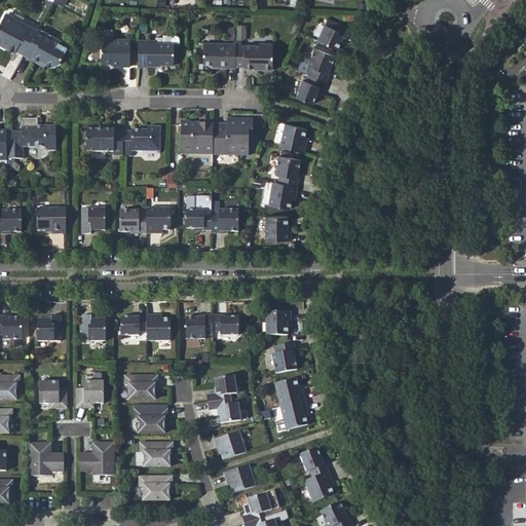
[(16,48),(25,52),(36,31),(4,13),(0,20),(0,45),(13,53),(16,48)]
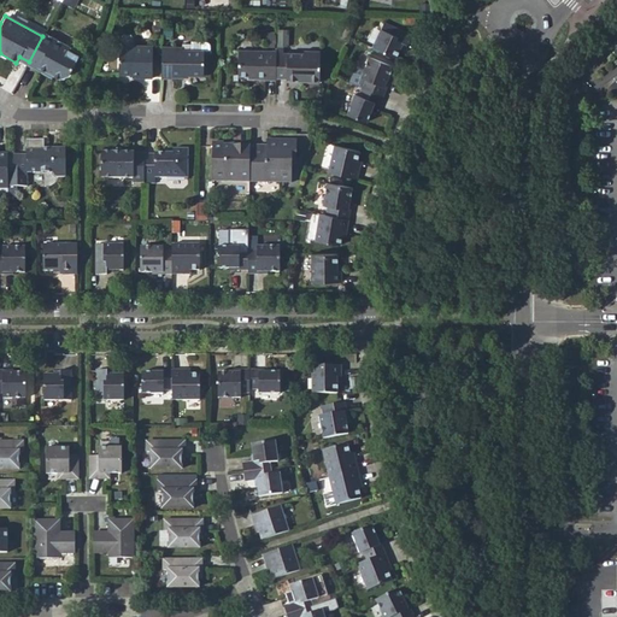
[(385,23),(371,46),(392,58),(398,46),(401,48),(407,36),(385,23)]
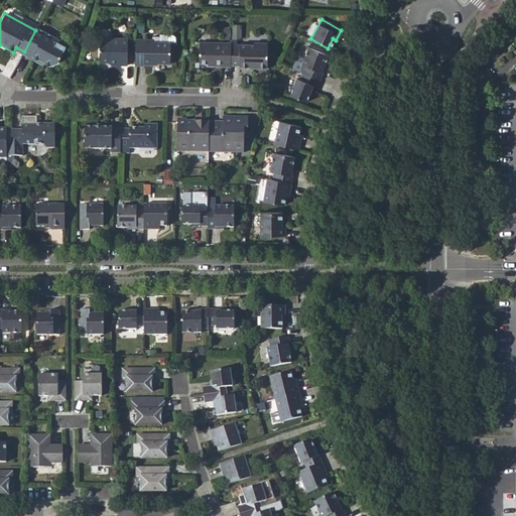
[(240,23),(232,22),(231,35),(240,35),(240,23)]
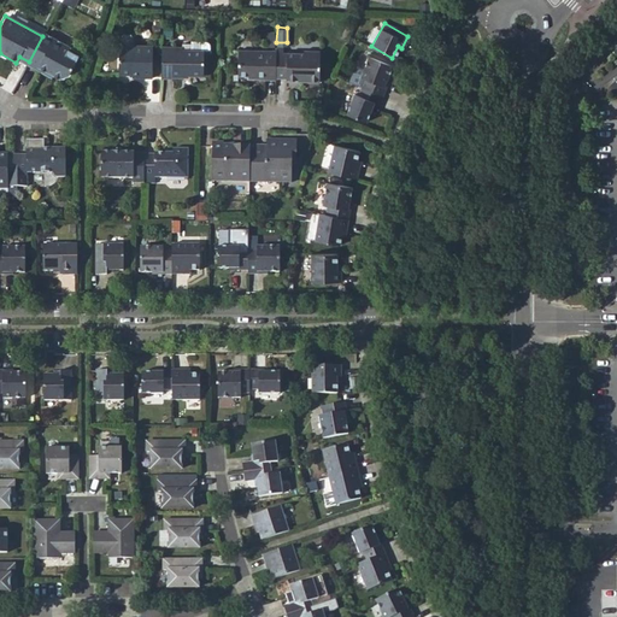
[(80,53),(45,33),(42,36),(29,62),(28,65),(50,77),(53,72),(58,77),(68,75),(80,53)]
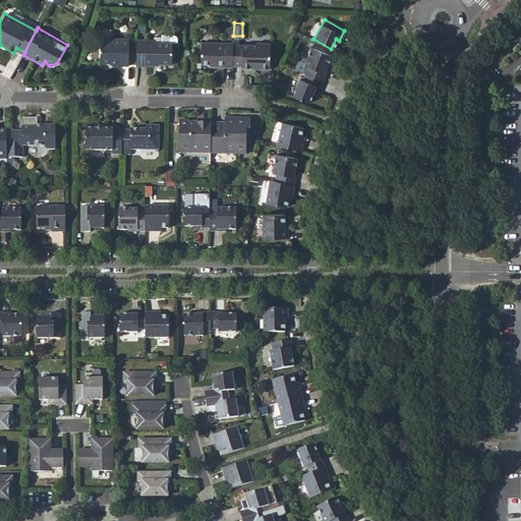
[(151,44),(168,45),(172,45),(171,40),(168,34),(158,33),(158,37),(151,37),(151,41),(151,44)]
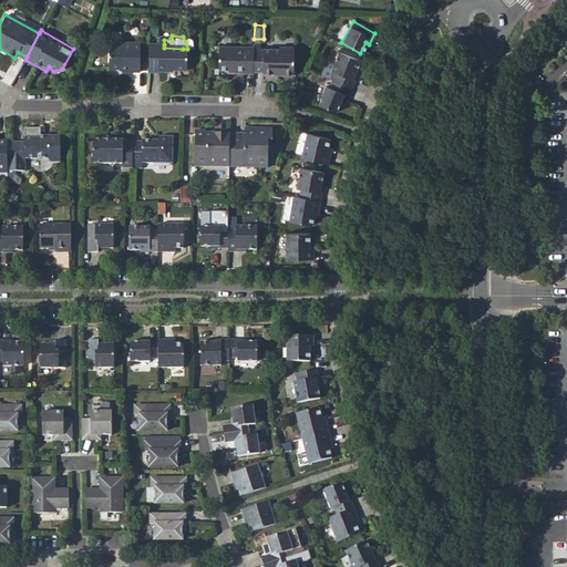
[(109,44),(109,65),(126,68),(126,70),(137,71),(138,45),(109,44)]
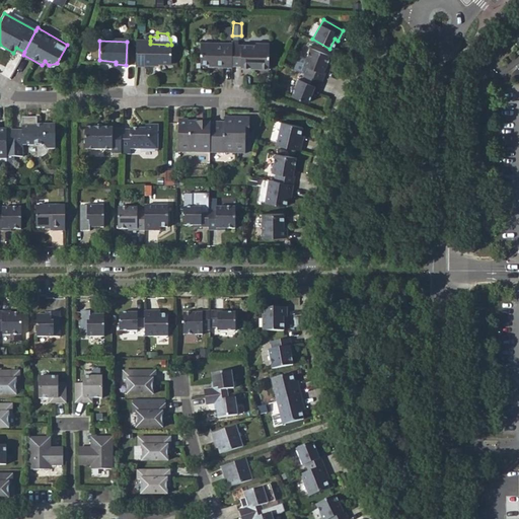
[(150,41),(136,41),(135,66),(143,66),(143,64),(150,64),(151,61),(166,62),(167,45),(150,44),(150,41)]
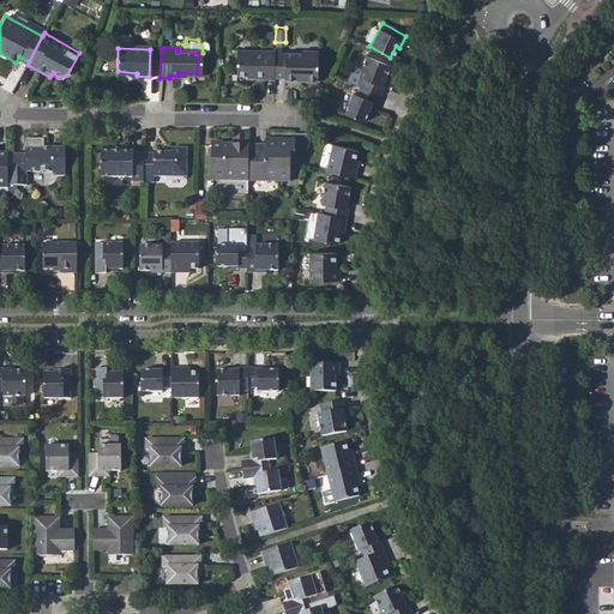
[(250,79),(272,79),(272,78),(274,54),(274,50),(234,49),(234,76),(251,76),(250,79)]
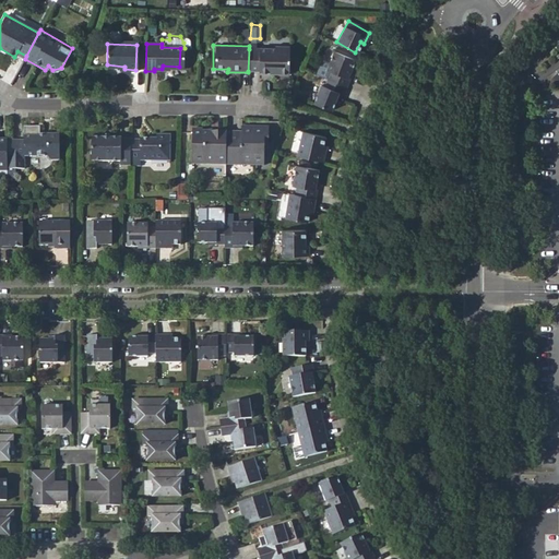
[(249,49),(248,71),(256,71),(256,74),(269,73),(269,76),(288,76),(288,47),(275,47),(275,50),(254,49),(249,49)]
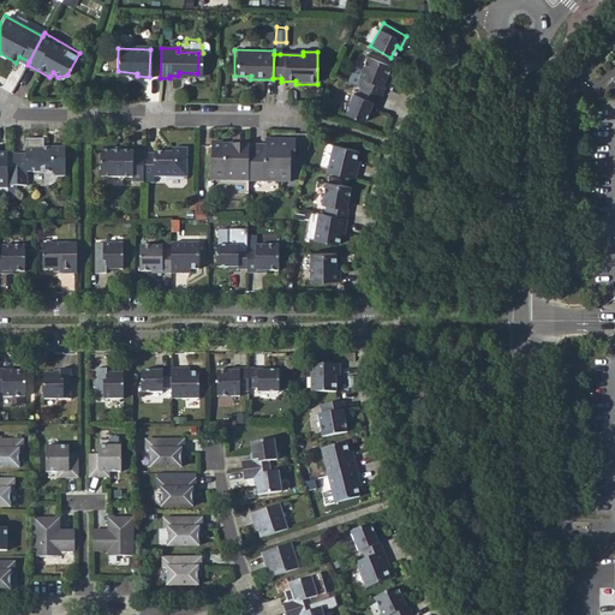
[(360,78),(358,85),(376,93),(380,94),(382,88),(378,88),(389,66),(366,55),(357,76),(360,78)]
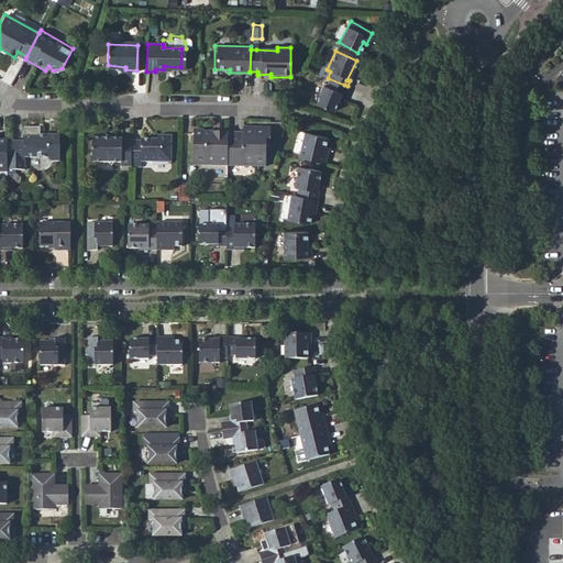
[(340,94),(344,85),(328,78),(323,87),(319,85),(311,102),(328,110),(337,92),(340,94)]
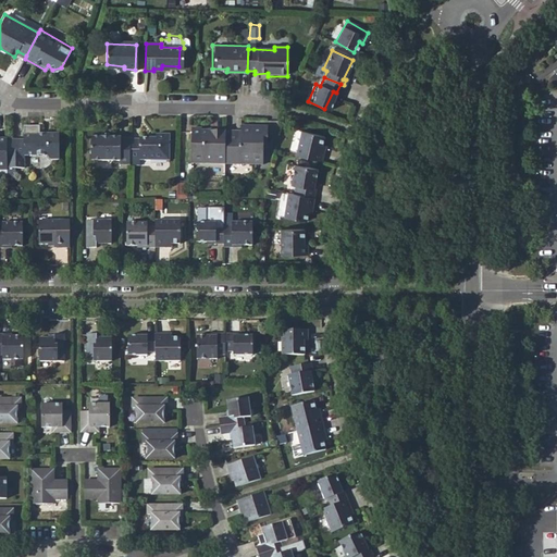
[(21,139),(7,138),(7,169),(23,169),(23,157),(45,157),(46,159),(57,159),(58,133),(44,133),(42,135),(37,135),(37,124),(22,124),(21,139)]
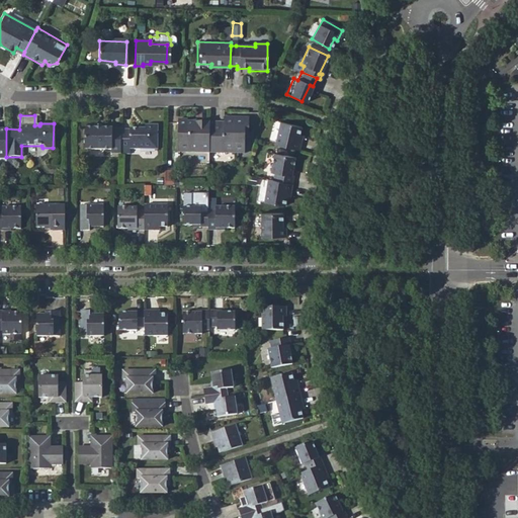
[(174,152),(207,153),(208,121),(187,121),(187,119),(175,119),(174,152)]
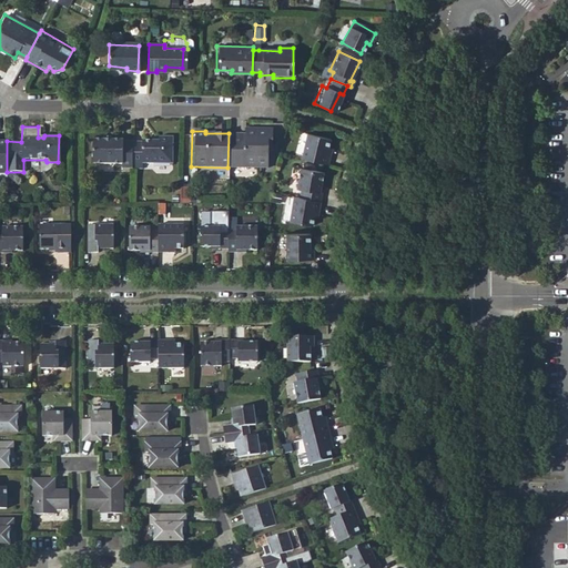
[(246,133),(229,133),(227,168),(266,169),(267,152),(270,152),(270,132),(246,131),(246,133)]
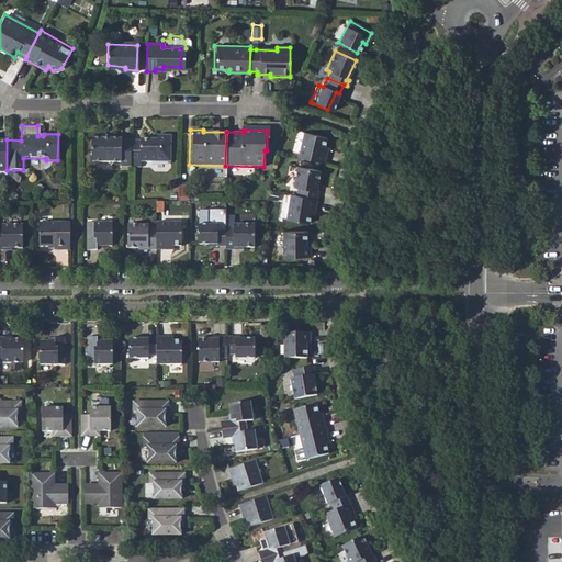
[(302,132),(295,156),(321,161),(323,153),(319,152),(323,136),(302,132)]
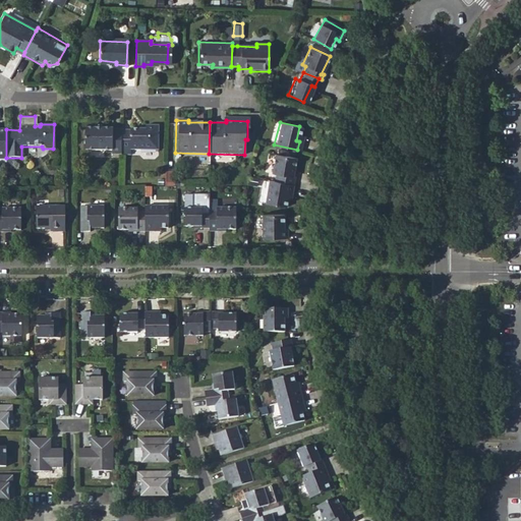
[(129,130),(121,129),(121,154),(129,155),(129,152),(157,151),(156,126),(142,126),(142,127),(129,127),(129,130)]
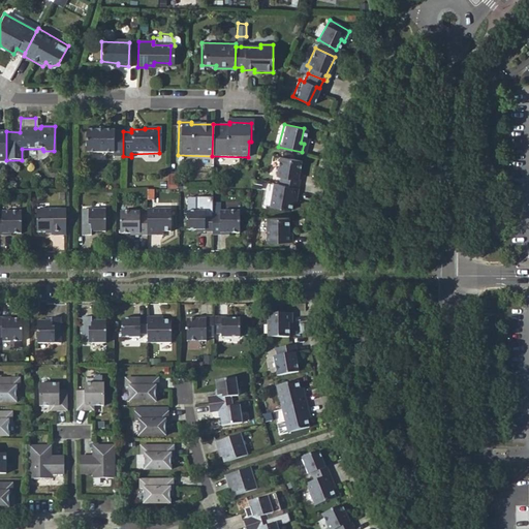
[(113,156),(123,156),(123,131),(116,131),(116,129),(88,130),(87,153),(113,154),(113,156)]
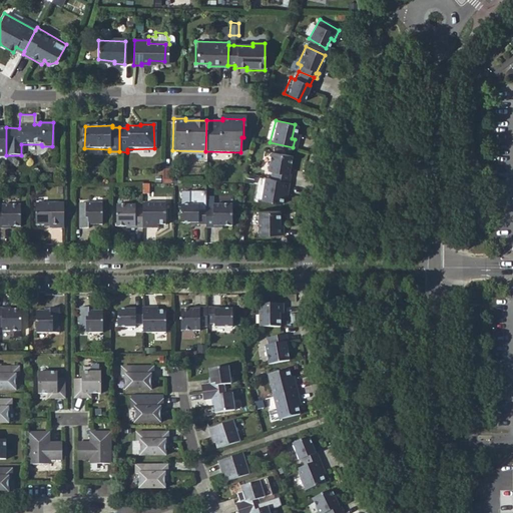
[(267,169),(266,177),(286,180),(288,173),(285,172),(288,156),(267,152),(263,168),(267,169)]
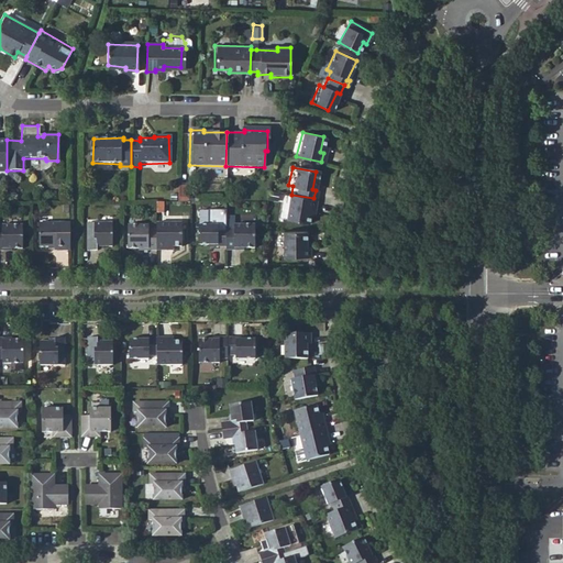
[(312,208),(313,198),(291,195),(287,195),(283,219),(306,222),(309,207),(312,208)]
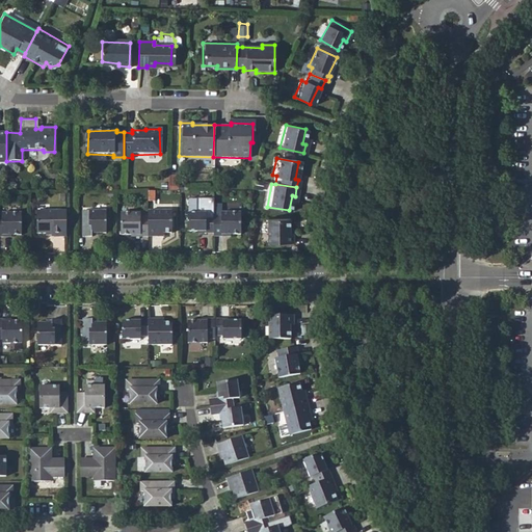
[(202,233),(211,233),(211,213),(212,206),(204,206),(204,210),(185,210),(186,230),(202,230),(202,233)]
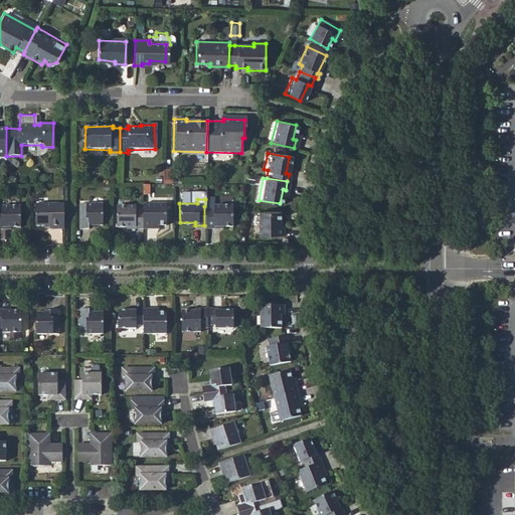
[(35,221),(48,222),(48,226),(62,226),(62,202),(35,203),(35,221)]
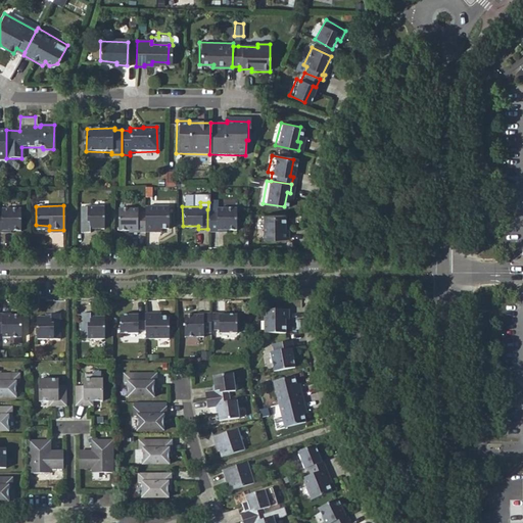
[(81,205),(82,229),(91,229),(92,226),(104,226),(104,206),(81,205)]
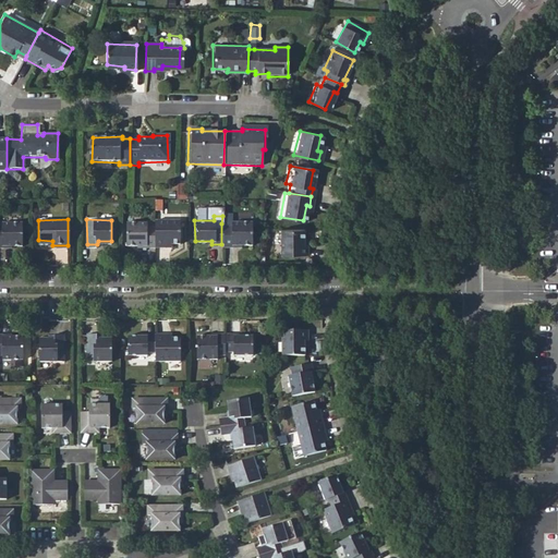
[(144,247),(152,247),(152,223),(144,222),(144,219),(124,219),(124,243),(144,243),(144,247)]
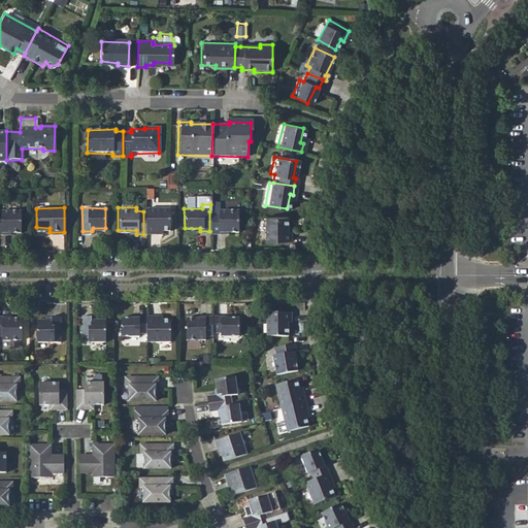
[(167,208),(143,207),(143,211),(143,234),(155,233),(156,230),(167,229),(167,208)]
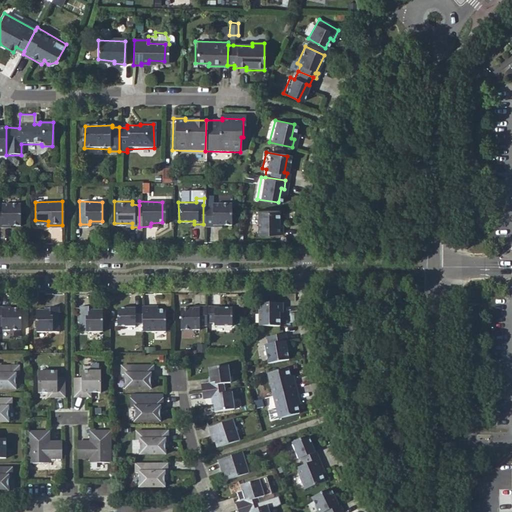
[(3,205),(0,204),(0,226),(1,223),(21,224),(21,203),(3,202),(3,205)]
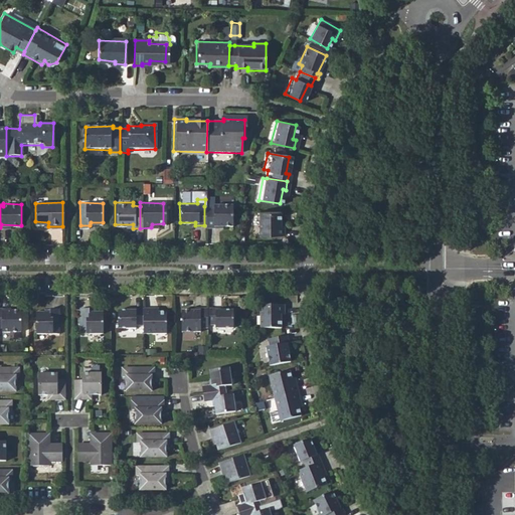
[(214,206),(204,206),(204,225),(214,225),(214,222),(231,223),(230,203),(214,203),(214,206)]
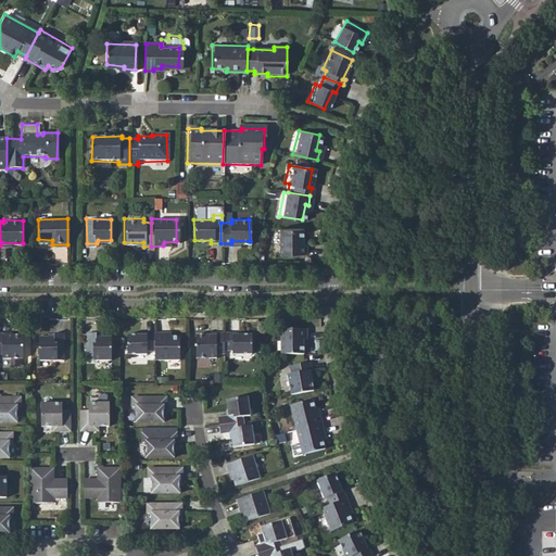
[(302,243),(303,228),(279,228),(278,254),(304,253),(305,243),(302,243)]
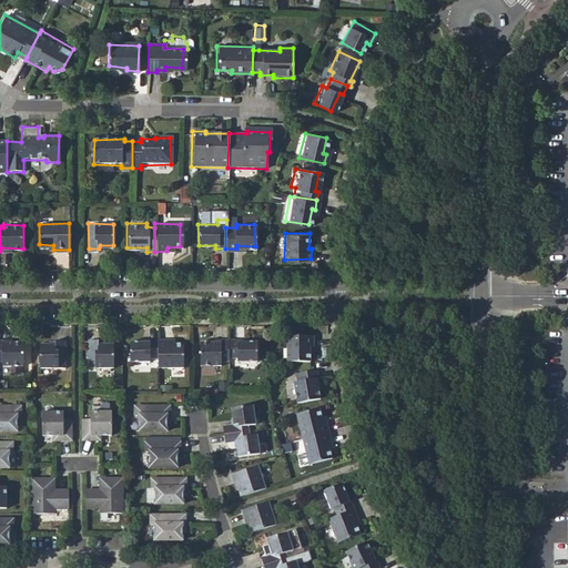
[(2,336),(0,336),(0,359),(1,361),(1,363),(19,364),(19,340),(2,341),(2,336)]
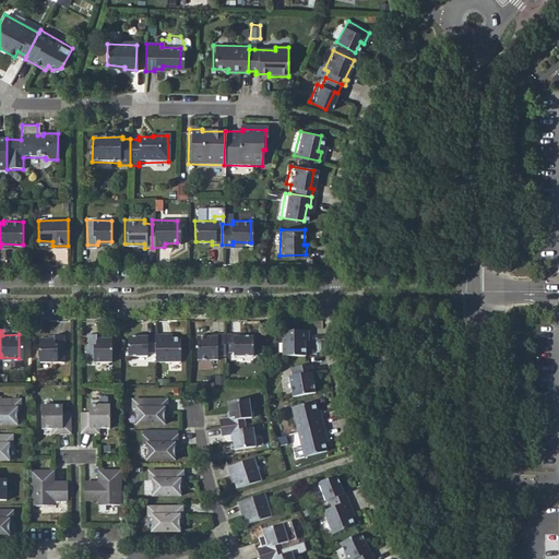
[(278,331),(277,357),(299,357),(300,344),(304,345),(304,331),(278,331)]
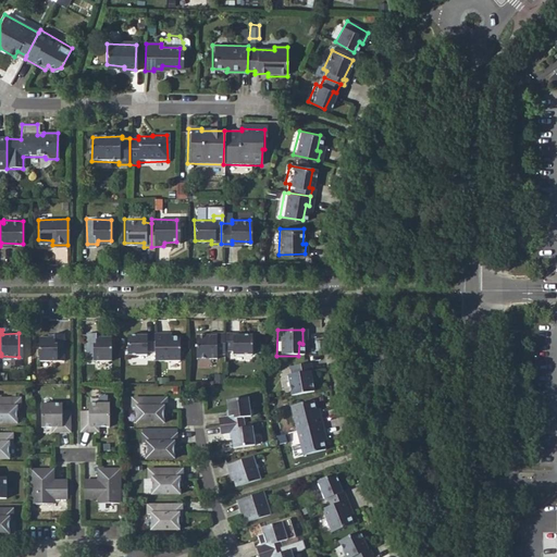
[(37,335),(37,359),(61,358),(61,331),(50,331),(50,335),(37,335)]
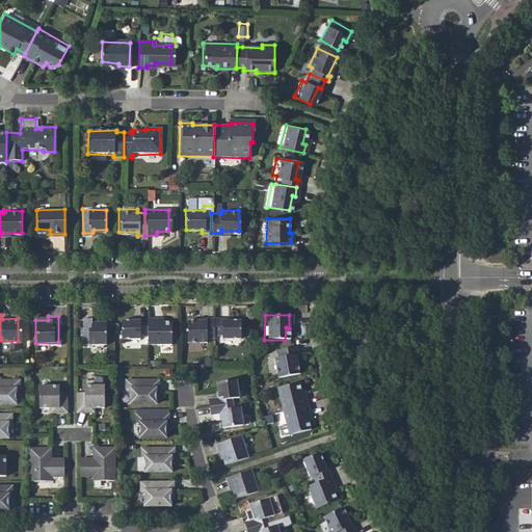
[(85,316),(82,343),(107,343),(107,320),(96,320),(95,316),(85,316)]
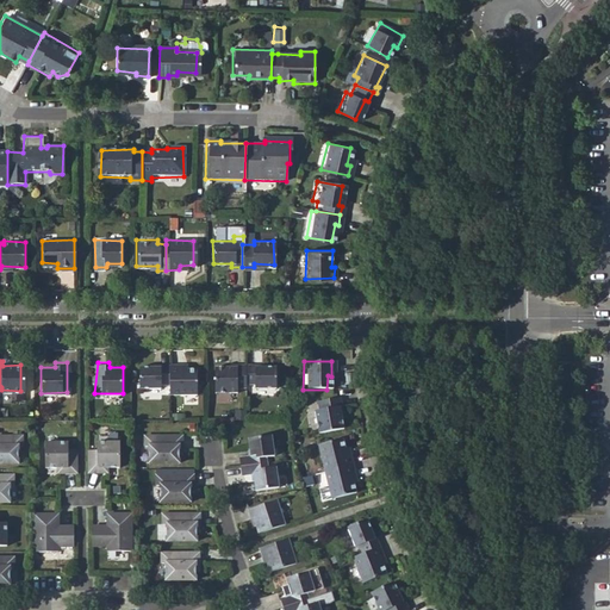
[(237,386),(246,386),(246,381),(246,362),(237,362),(237,365),(216,366),(216,390),(236,391),(237,386)]
